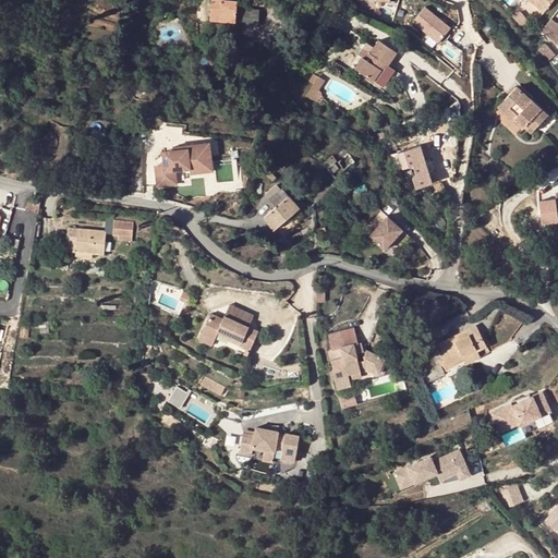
[(240,2),(223,0),(214,0),(211,19),(237,22),(240,2)]
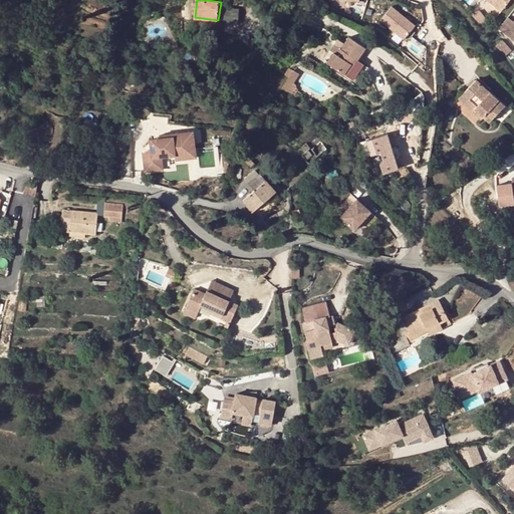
[(494,0),(504,8),(510,0),(494,0)]
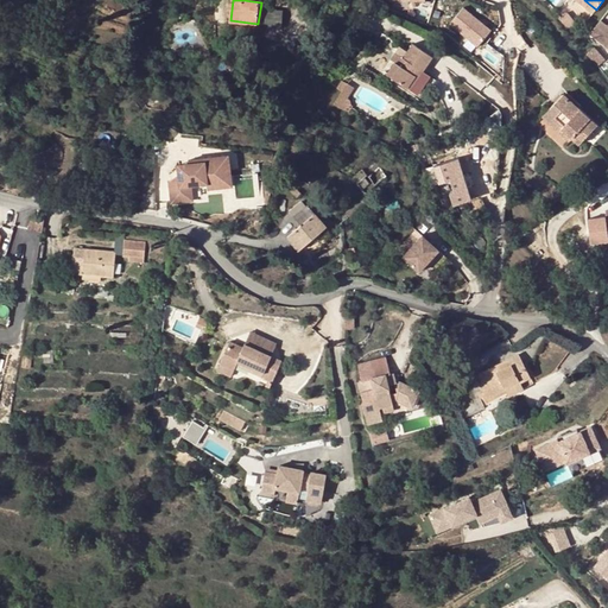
[(464,7),(450,24),(479,49),(493,31),(464,7)]
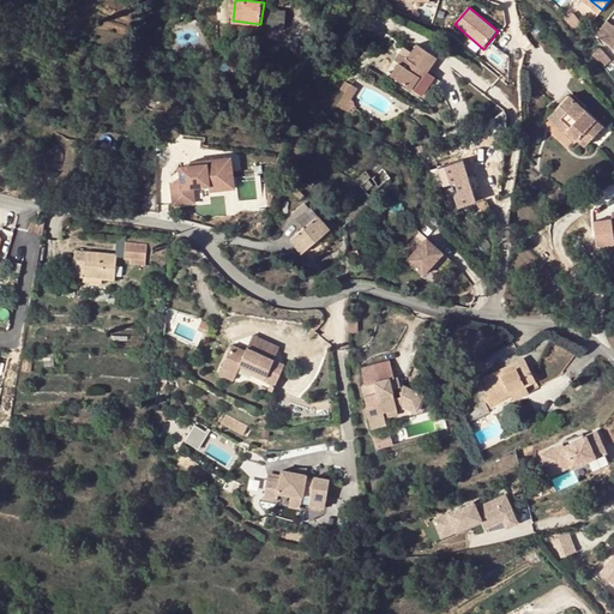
[(613,20),(611,17),(599,31),(607,37),(612,30),(613,31),(613,20)]
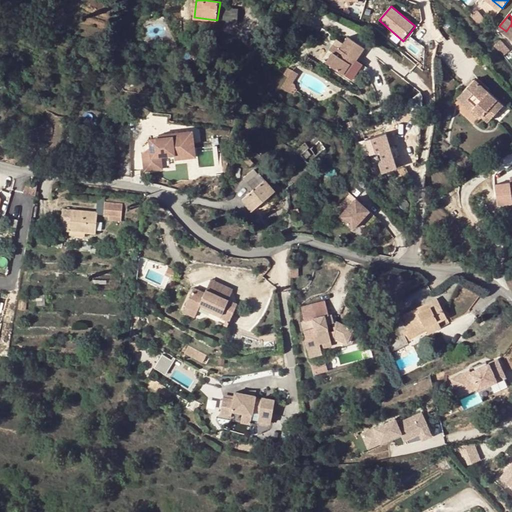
[(336,47),(326,64),(343,75),(354,58),(356,60),(364,47),(348,37),(340,49),(336,47)]
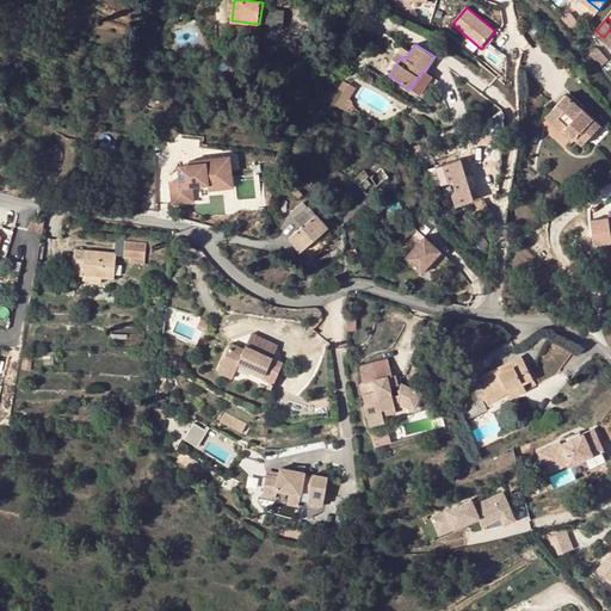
[(365,68),(362,74),(376,84),(380,79),(365,68)]
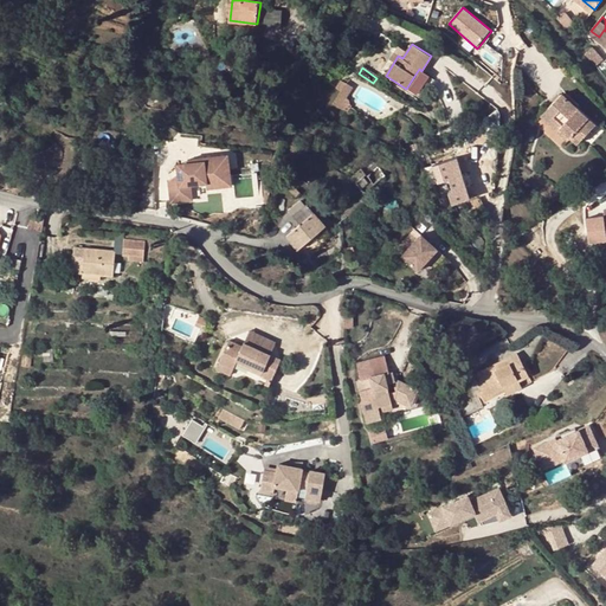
[(347,98),(353,89),(342,83),(337,90),(341,94),(334,107),(347,115),(350,109),(347,98)]
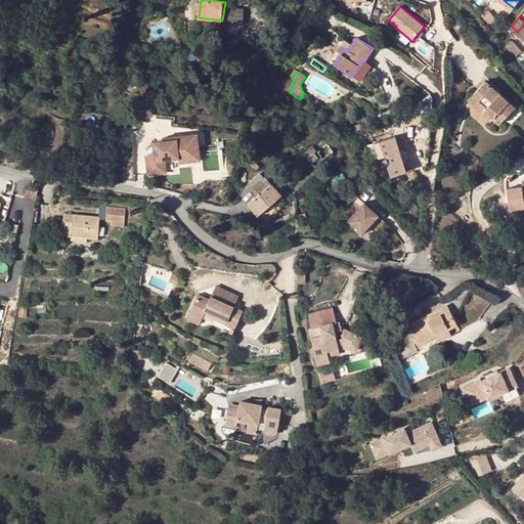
[(484,111),(481,114),(490,123),(493,120),(498,125),(515,108),(486,82),(478,91),(483,96),(476,104),(484,111)]
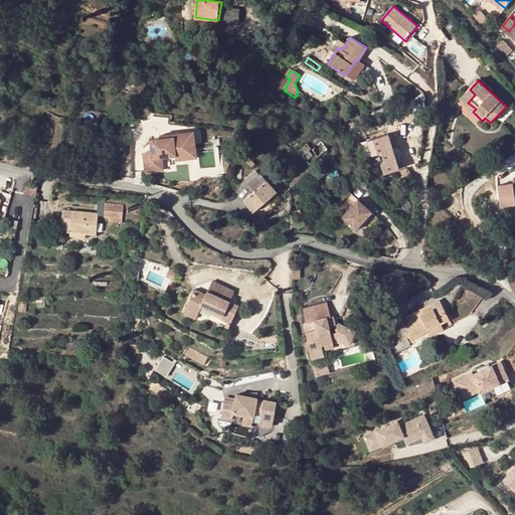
[(475,95),(470,90),(460,100),(473,112),(476,109),(468,103),(475,95)]
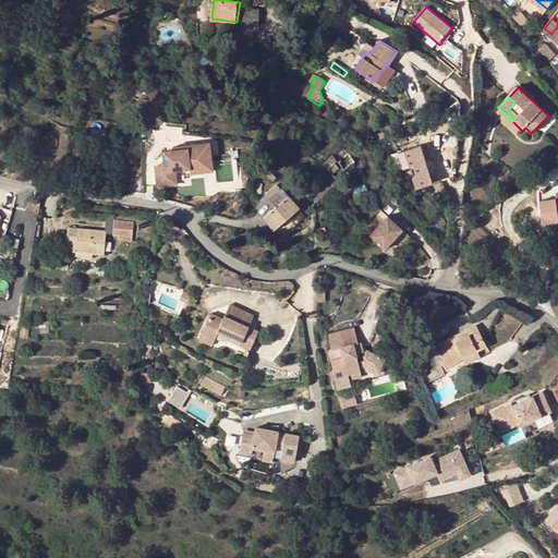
[(155,164),(158,186),(177,184),(176,176),(176,170),(190,169),(191,173),(213,171),(209,146),(198,147),(198,144),(173,147),(173,150),(168,152),(167,155),(166,157),(164,159),(161,161),(159,162),(157,162),(156,162),(155,164)]
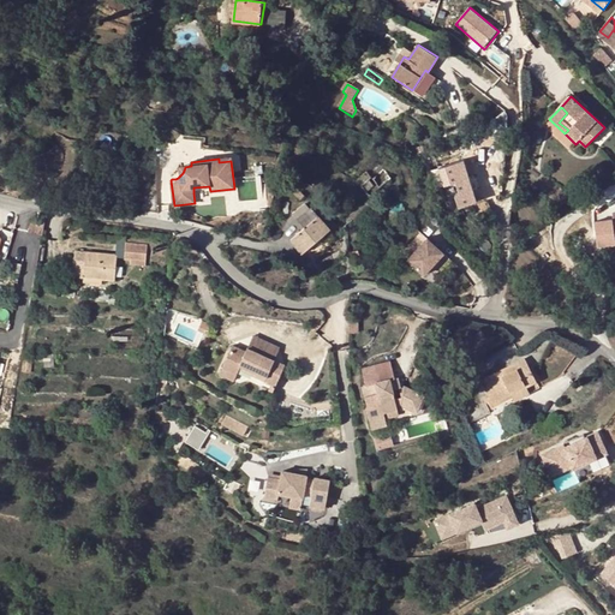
[(467,161),(441,167),(451,209),(476,204),(467,161)]
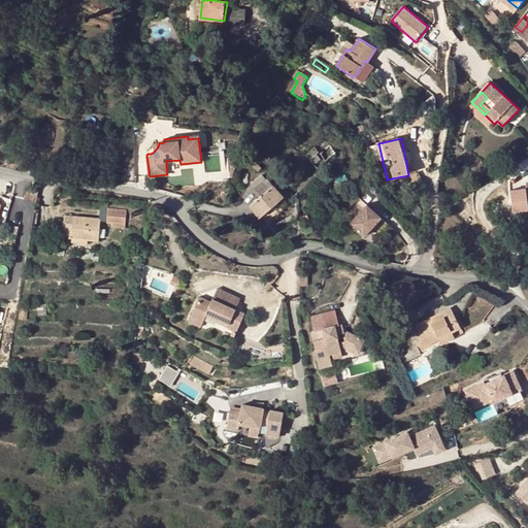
[(327,161),(319,153),(311,160),(318,168),(327,161)]
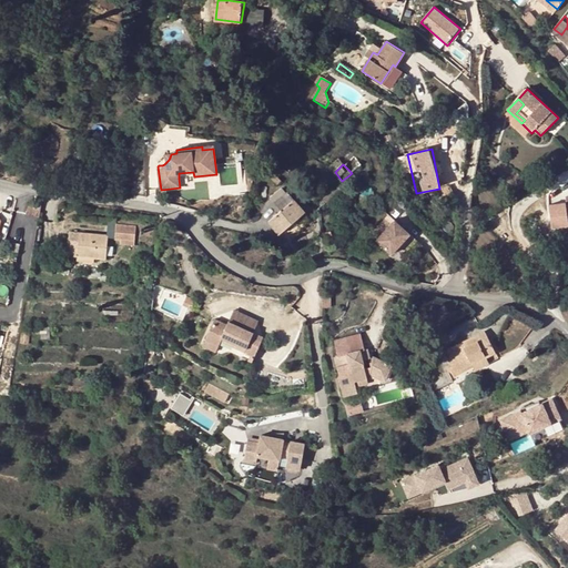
[(270,222),(282,234),(306,212),(295,200),(294,201),(287,192),(275,203),(282,211),(270,222)]
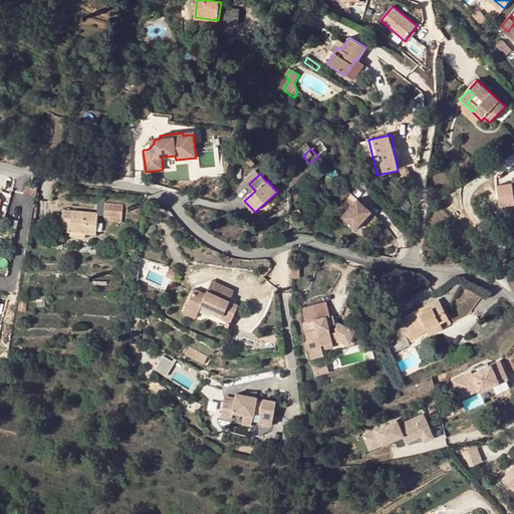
[(356,200),(339,218),(353,230),(370,213),(356,200)]
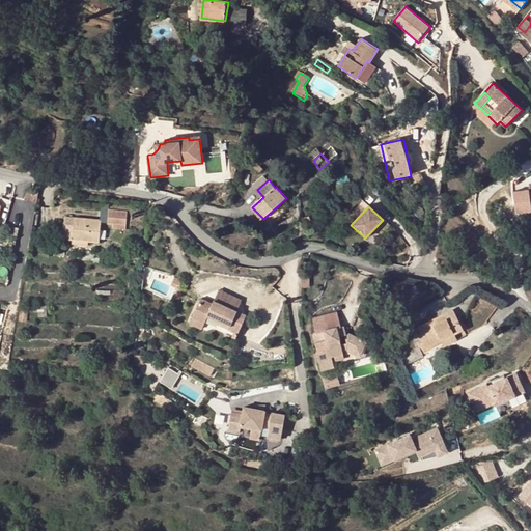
[(108,224),(112,225),(127,226),(128,214),(109,212),(108,224)]
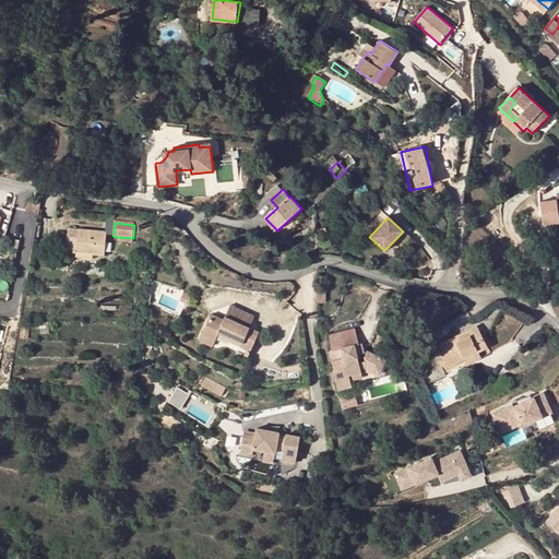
[(325,227),(318,228),(319,242),(328,241),(325,227)]
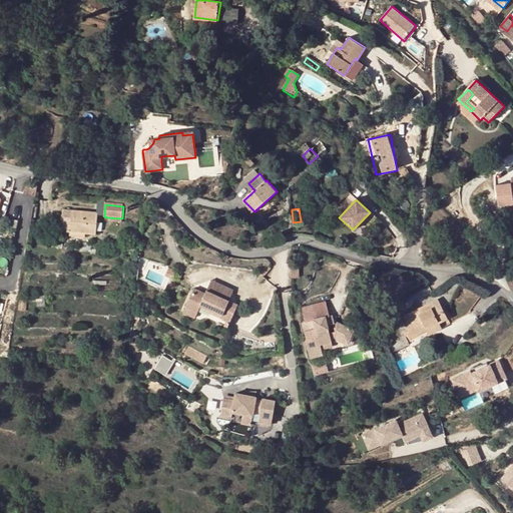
[(71,227),(70,232),(85,233),(97,234),(98,212),(73,210),(72,213),(71,227)]
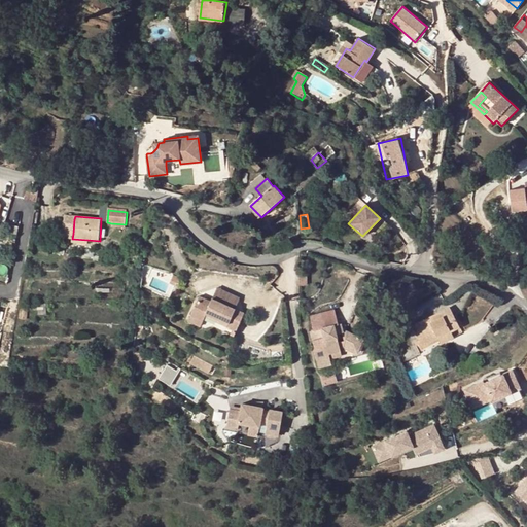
[(239,297),(216,288),(212,299),(217,301),(235,308),(239,297)]
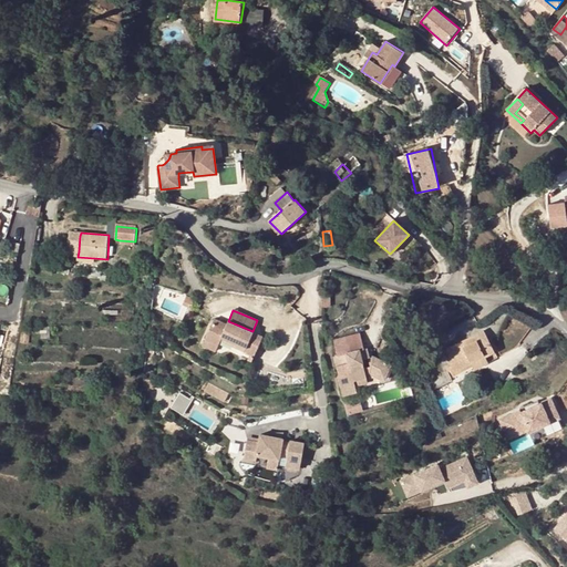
[(214,318),(205,339),(218,346),(220,339),(245,349),(244,351),(254,356),(258,347),(263,336),(253,331),(234,323),(230,328),(226,326),(227,323),(214,318)]
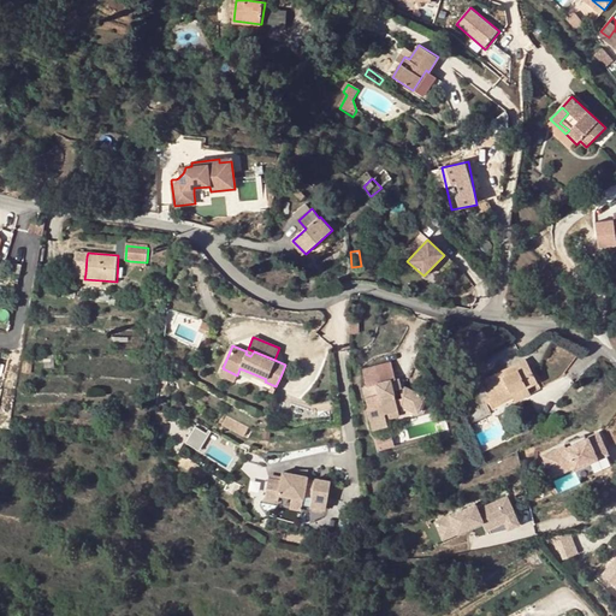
[(34,360),(25,359),(23,373),(33,373),(34,360)]
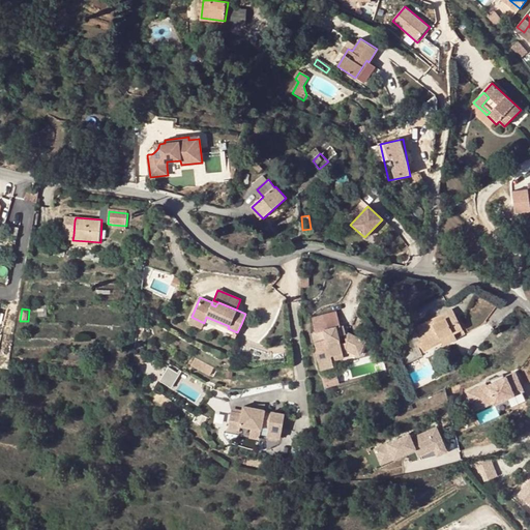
[(465,333),(458,320),(455,321),(453,318),(455,316),(451,308),(443,313),(445,318),(434,324),(432,319),(417,327),(420,333),(418,335),(424,348),(440,340),(442,344),(443,345),(465,333)]
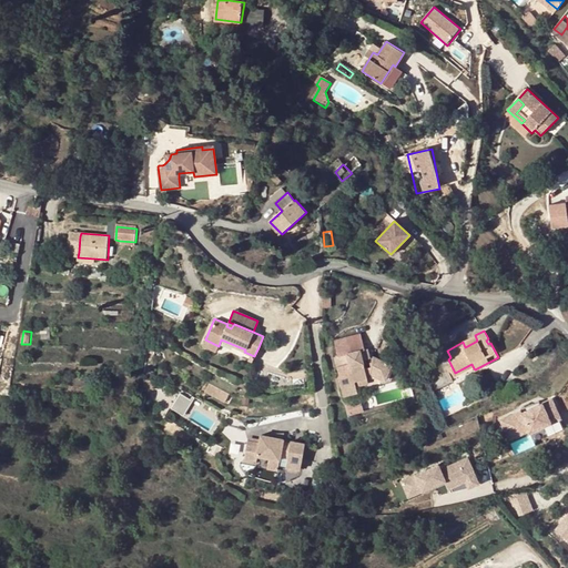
[(475,335),(463,342),(465,347),(477,341),(475,335)]
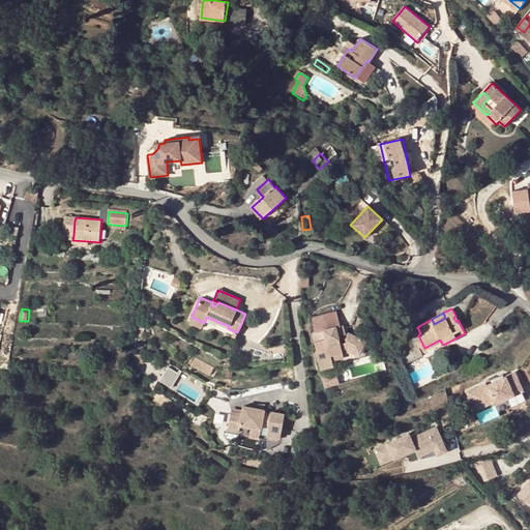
[(204,323),(192,317),(189,322),(201,327),(204,323)]
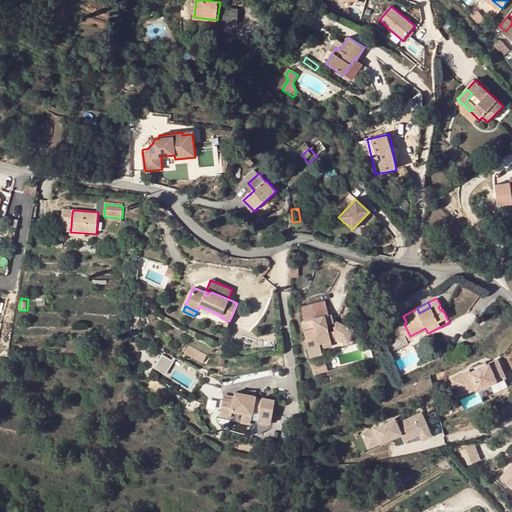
[(304,337),(308,355),(320,352),(318,341),(329,338),(329,336),(334,335),(346,341),(352,328),(335,320),(332,321),(330,312),(301,319),(305,336),(304,337)]
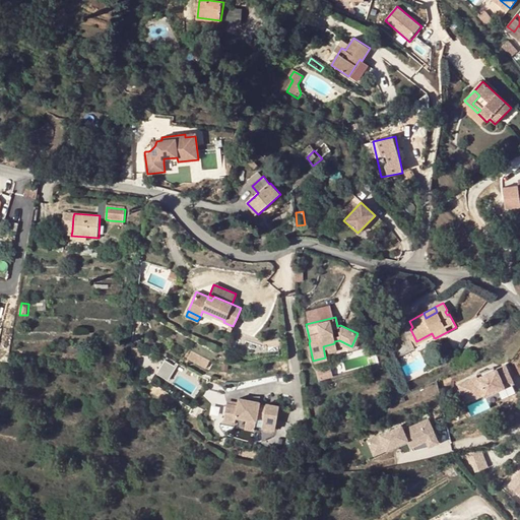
[(416,346),(434,337),(432,333),(416,341),(414,342),(416,346)]
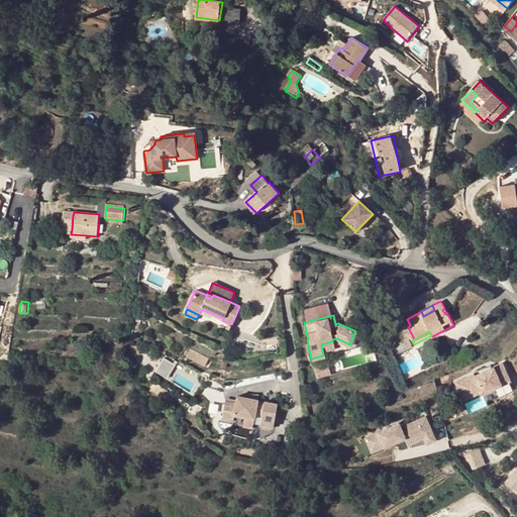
[(504,362),(455,381),(467,411),(516,392),(504,362)]
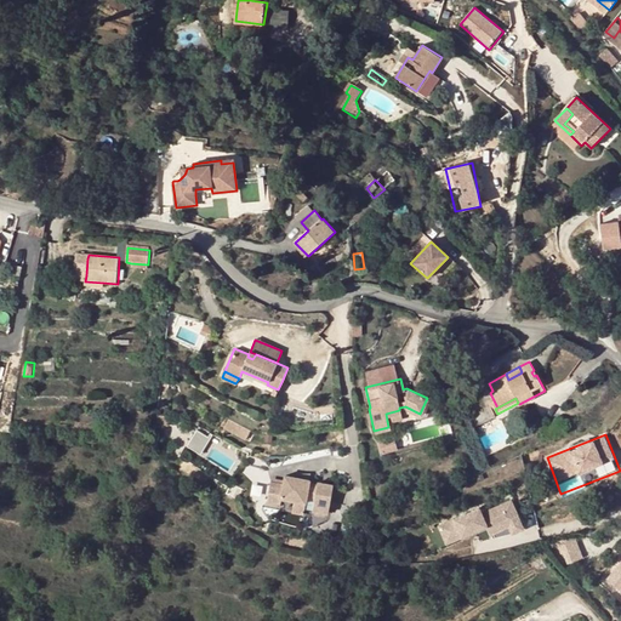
[(382,454),(398,450),(396,440),(380,444),(382,454)]
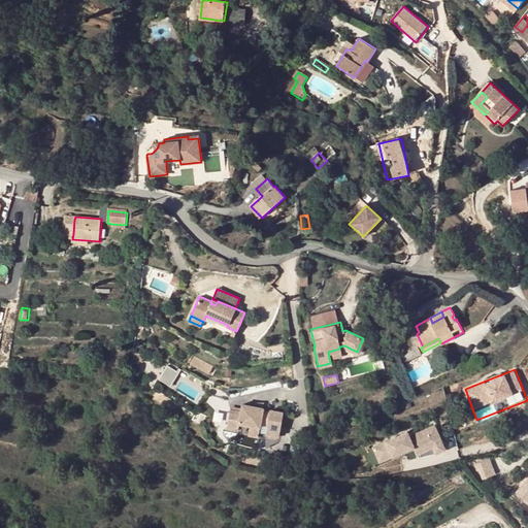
[(241,413),(231,410),(227,427),(238,429),(239,425),(250,427),(260,429),(261,426),(268,427),(266,436),(279,438),(284,416),(270,413),(270,415),(263,413),(264,410),(242,405),(241,413)]
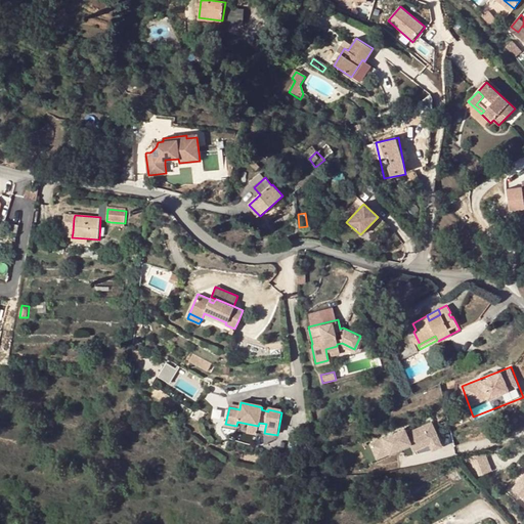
[(408,431),(407,427),(369,442),(377,460),(412,445),(417,455),(443,445),(434,421),(408,431)]
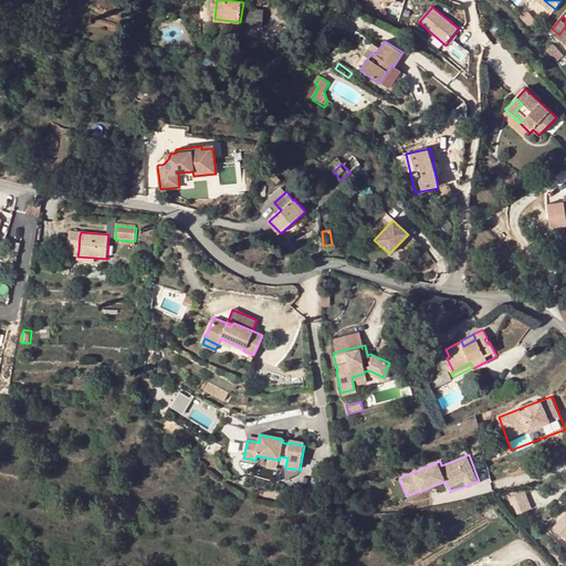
[(279,460),(268,458),(266,468),(276,470),(279,460)]
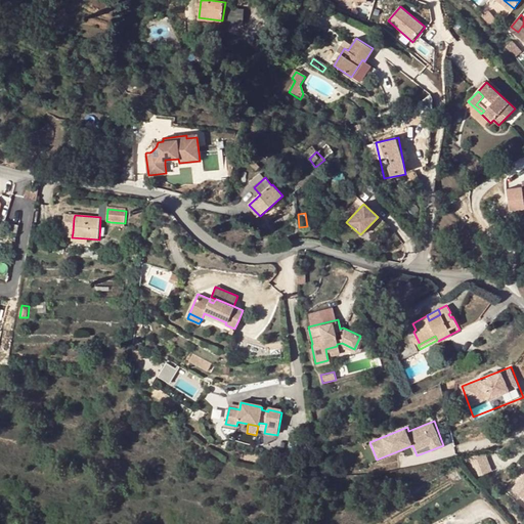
[(488,454),(473,457),(476,474),(490,472),(488,454)]
